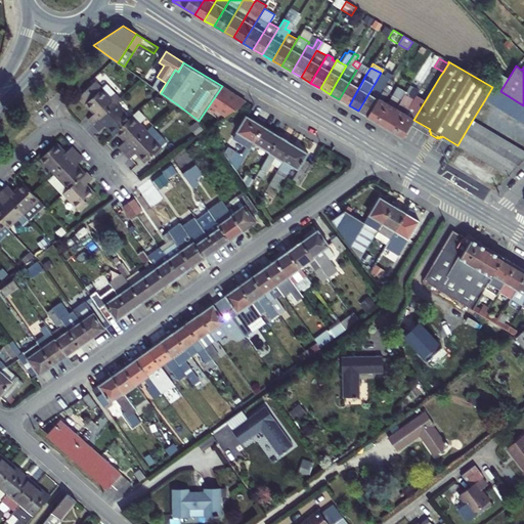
[(357,69),(339,99),(349,105),(366,74),(357,69)]
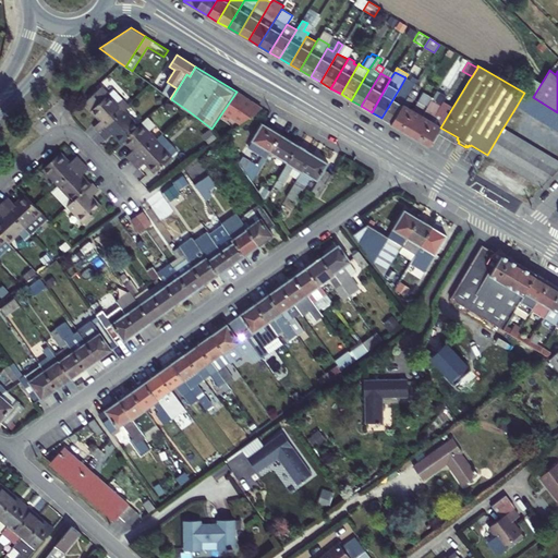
[(405,91),(413,76),(408,73),(408,74),(405,77),(400,87),(405,91)]
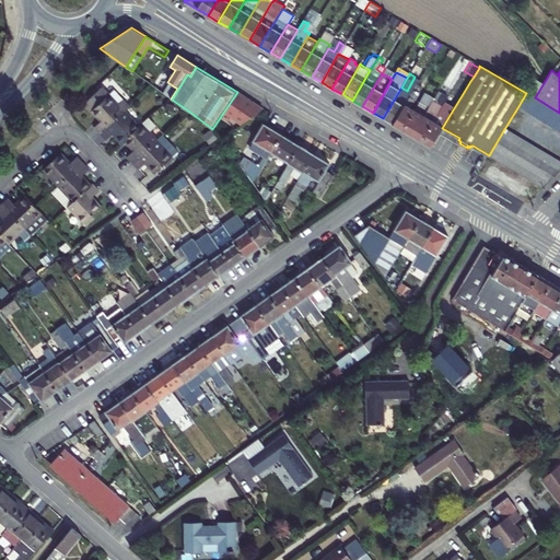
[(415,77),(407,91),(401,88),(383,118),(393,124),(413,90),(419,80),(415,77)]
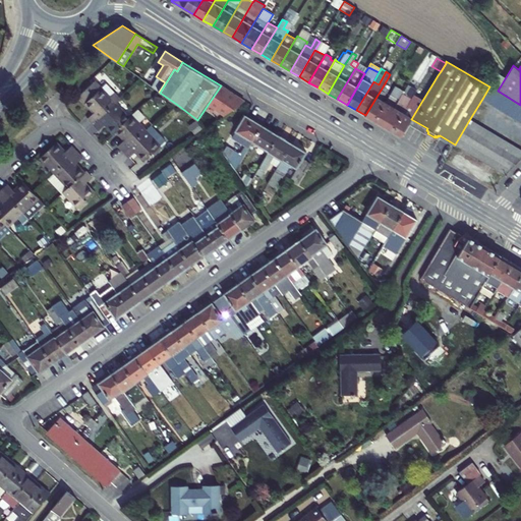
[(431,85),(438,75),(435,73),(428,83),(431,85)]
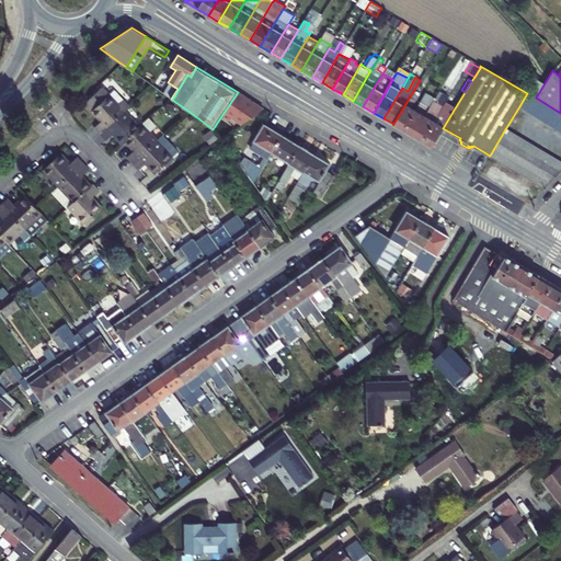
[(439,91),(428,86),(424,95),(403,130),(412,136),(439,91)]
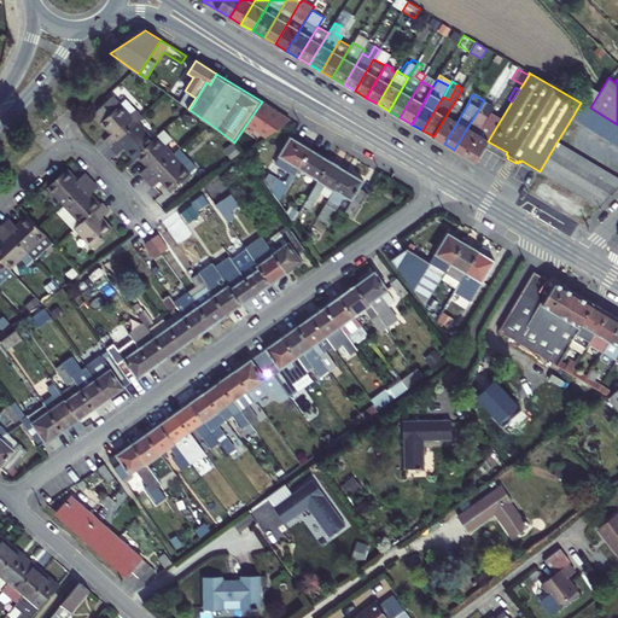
[(467,105),(456,99),(433,136),(444,144),(467,105)]
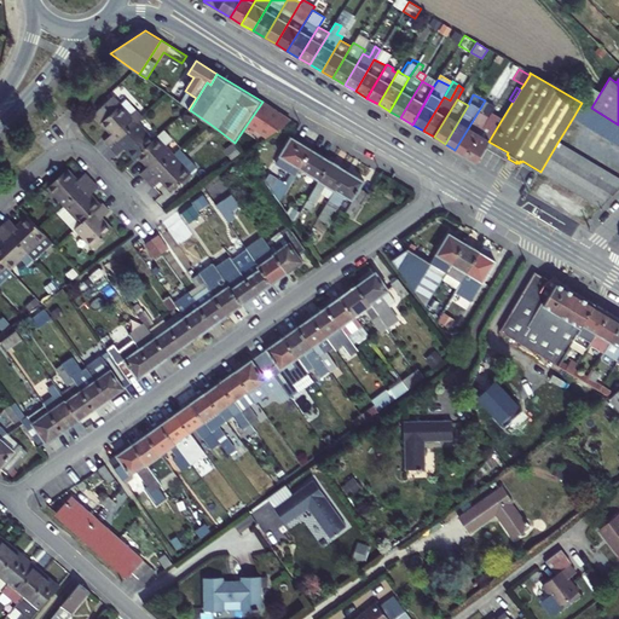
[(137,123),(142,120),(126,100),(102,123),(111,134),(104,142),(110,149),(137,123)]
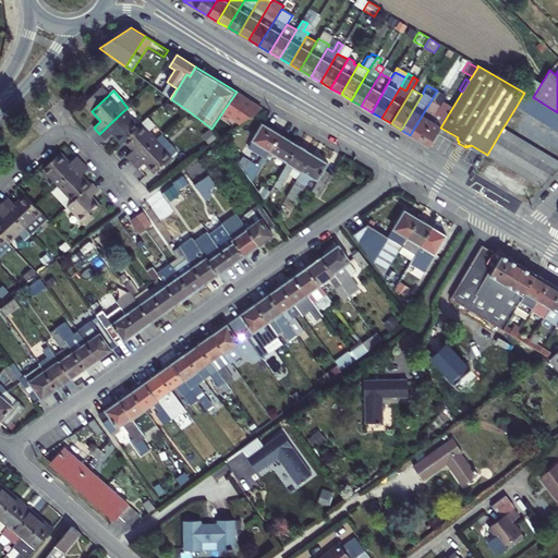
[(437,91),(410,135),(420,141),(441,106),(435,102),(441,93),(437,91)]
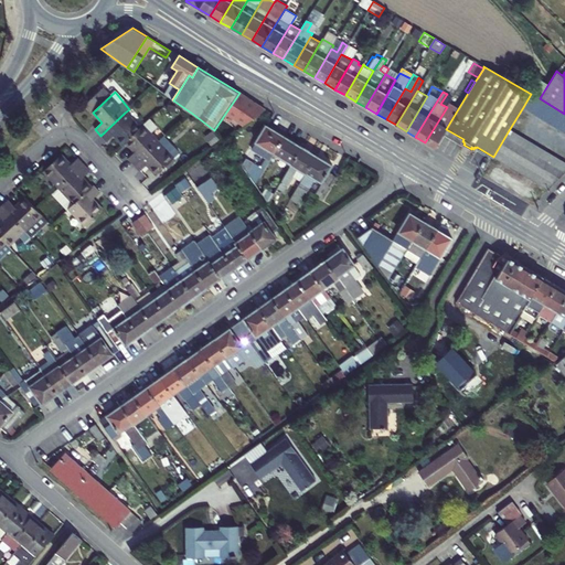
[(265,110),(240,93),(225,114),(244,126),(265,110)]
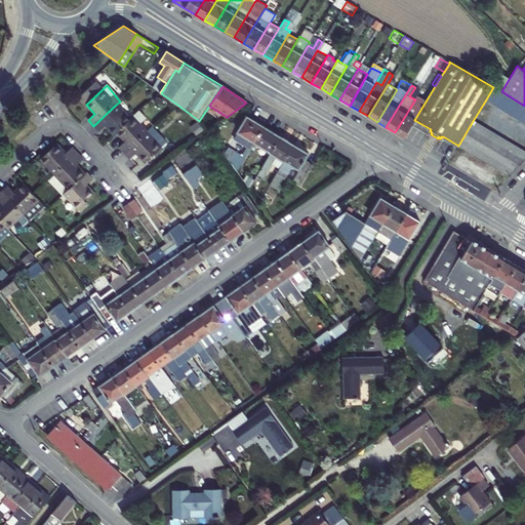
[(524,106),(501,91),(493,87),(486,99),(524,122),(524,106)]
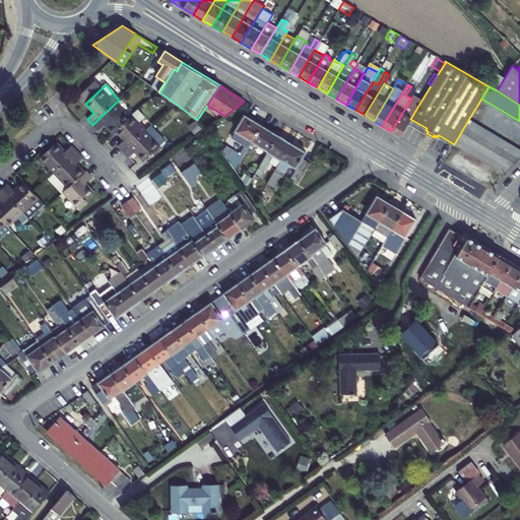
[(419,104),(411,99),(391,131),(400,136),(410,119),(419,104)]
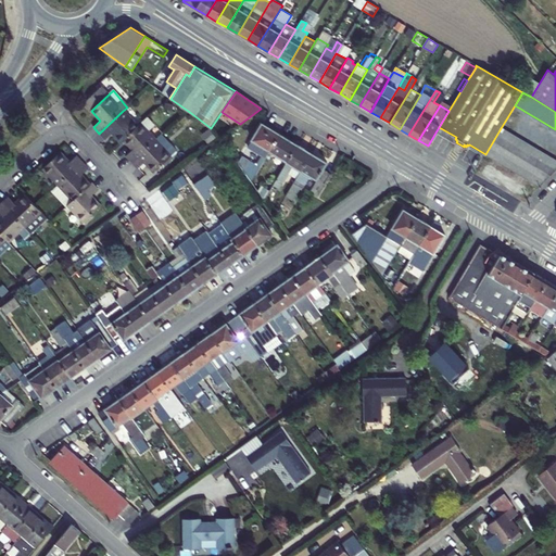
[(124,140),(138,127),(123,111),(99,134),(105,140),(113,134),(121,142),(124,140)]
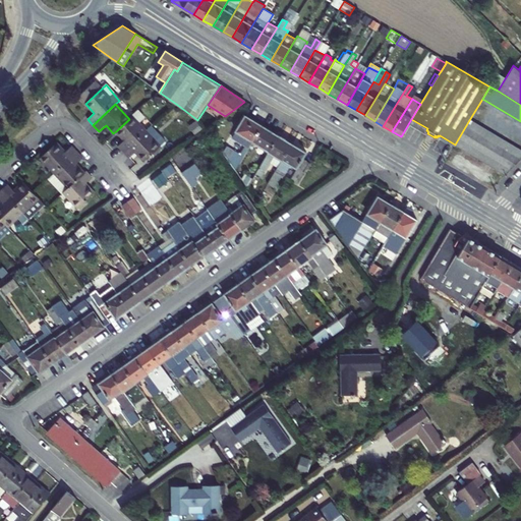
[(245,115),(232,137),(248,149),(252,142),(263,126),(245,115)]
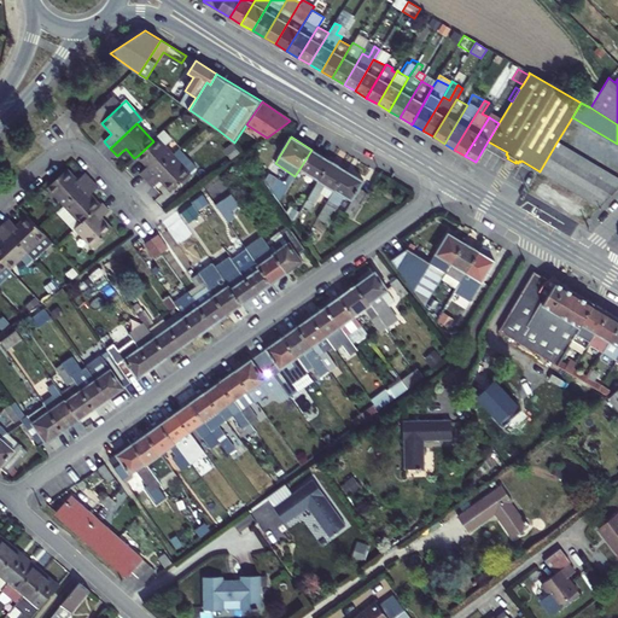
[(146,180),(172,157),(156,139),(153,141),(138,156),(147,167),(140,173),(146,180)]
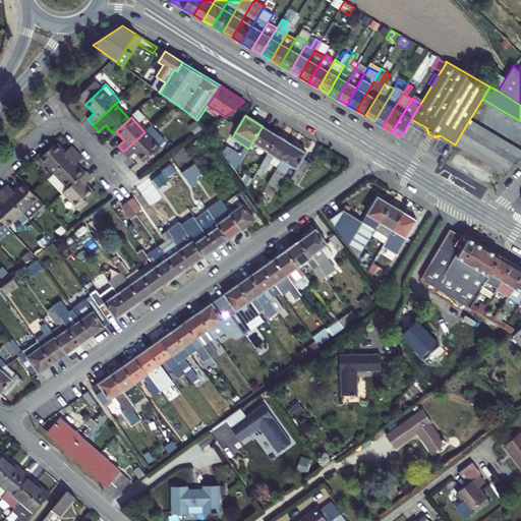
[(520,150),(469,120),(455,145),(505,174),(520,158),(520,150)]
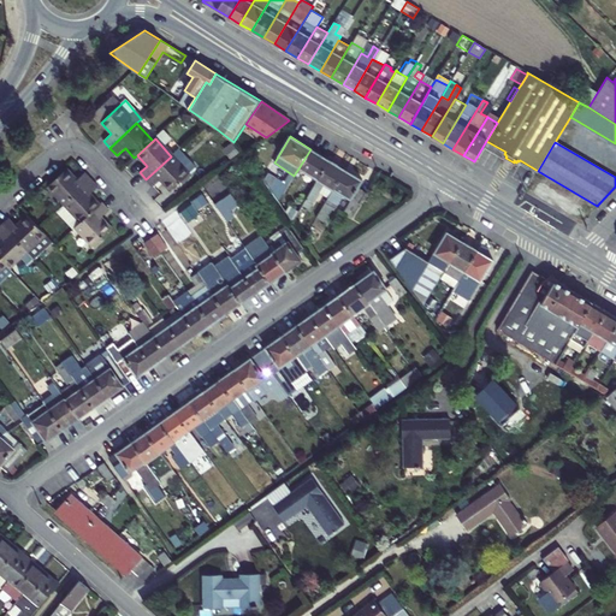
[(240,154),(232,144),(224,150),(231,160),(240,154)]
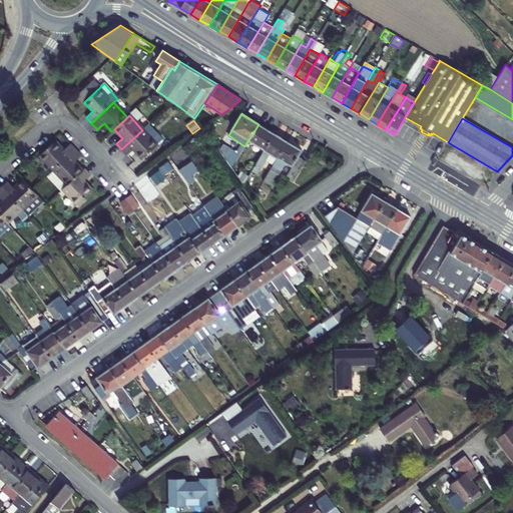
[(158,143),(162,139),(148,124),(142,130),(121,149),(127,156),(133,150),(142,159),(159,144),(158,143)]
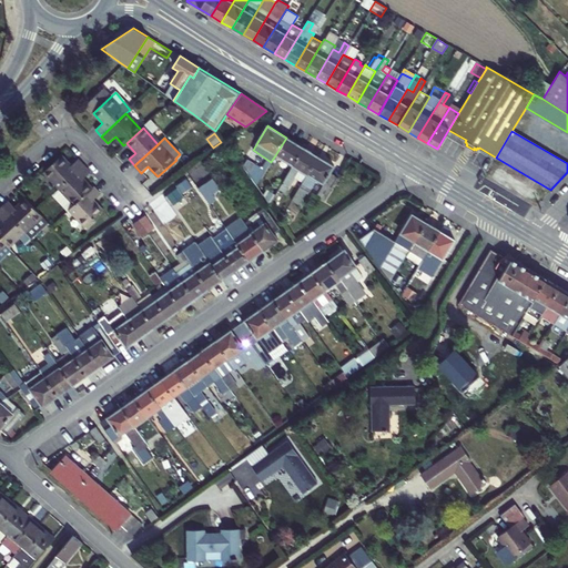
[(286,138),(275,155),(293,166),(304,148),(286,138)]
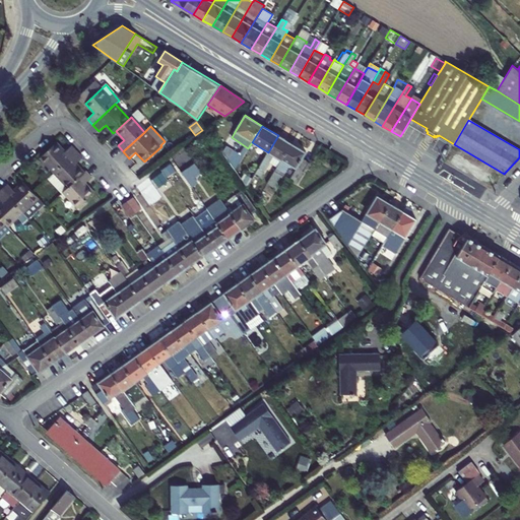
[(291,143),(278,135),(268,152),(254,175),(260,178),(269,163),(273,156),(280,161),(291,143)]
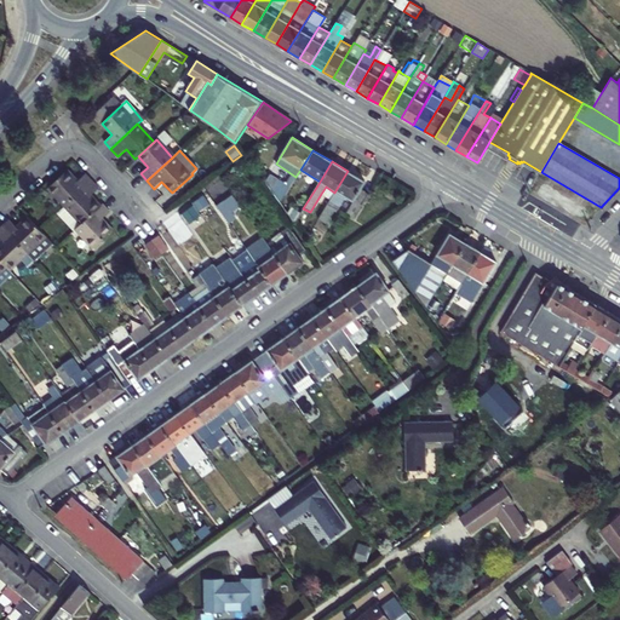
[(68,170),(49,188),(65,206),(92,182),(85,174),(78,181),(68,170)]
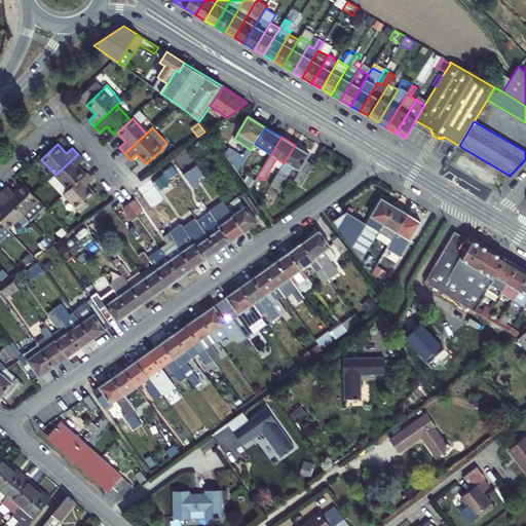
[(305,160),(309,154),(295,145),(284,163),(279,170),(269,186),(277,191),(293,166),(300,171),(293,182),(300,187),(312,165),(305,160)]
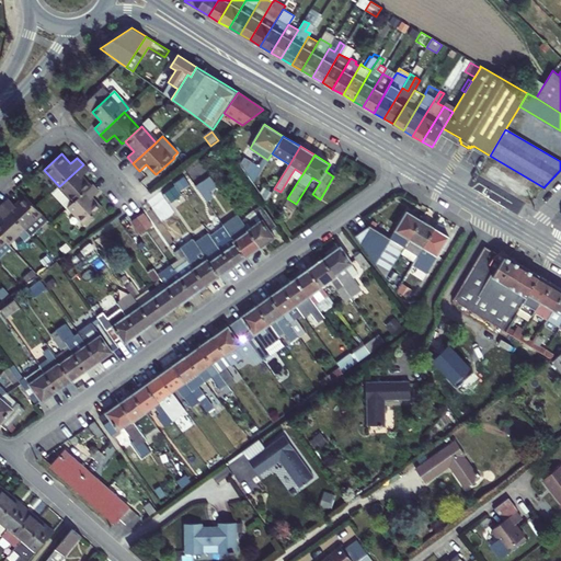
[(261,170),(262,169),(244,158),(240,164),(253,184),(255,181),(261,170)]
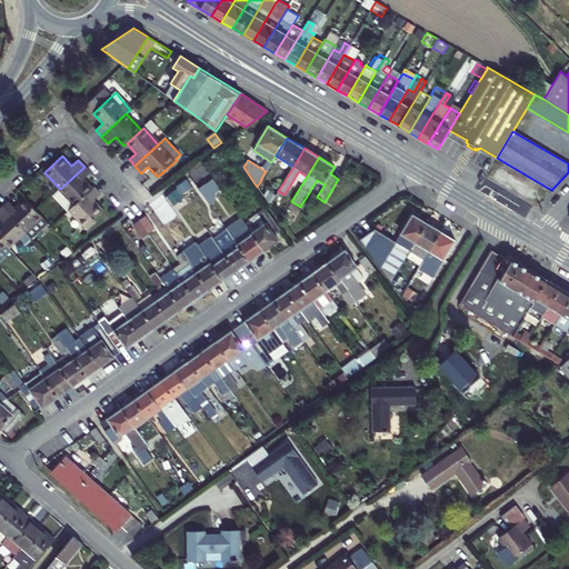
[(60,189),(75,205),(92,189),(83,179),(90,173),(85,167),(60,189)]
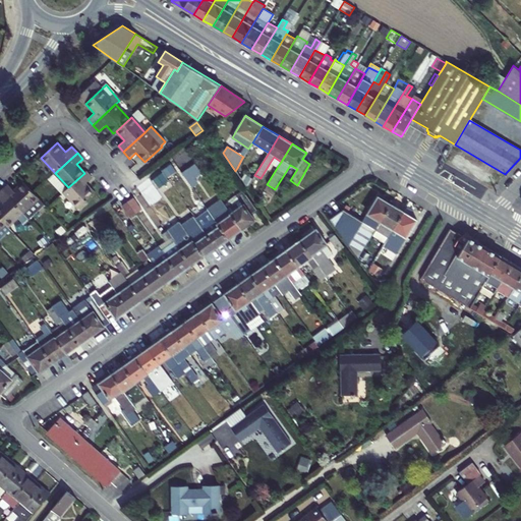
[(281,162),(274,157),(270,163),(277,168),(281,162)]
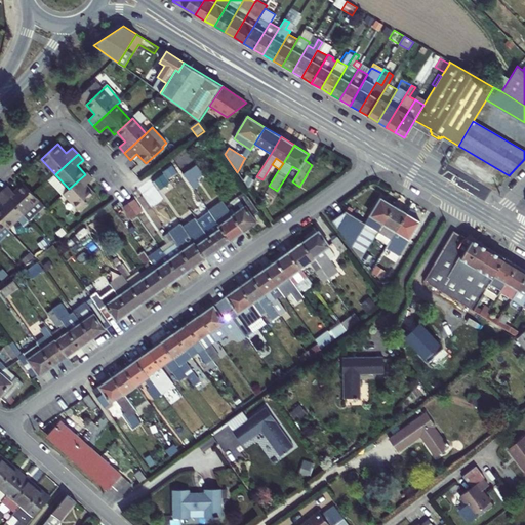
[(245,173),(250,163),(244,159),(239,169),(245,173)]
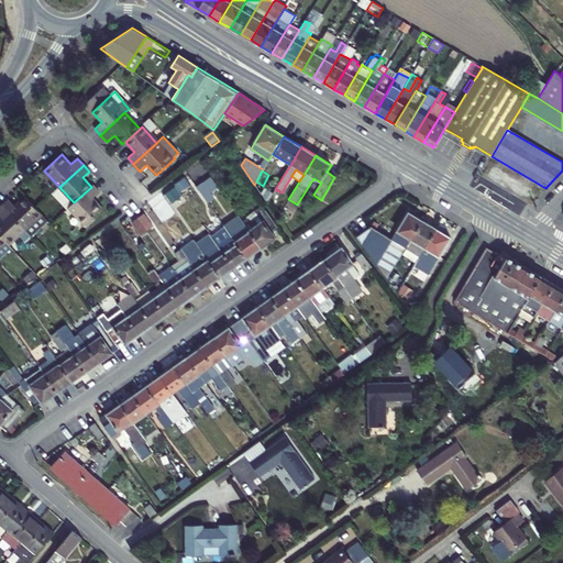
[(214,189),(208,178),(196,187),(207,202),(213,199),(209,194),(214,189)]
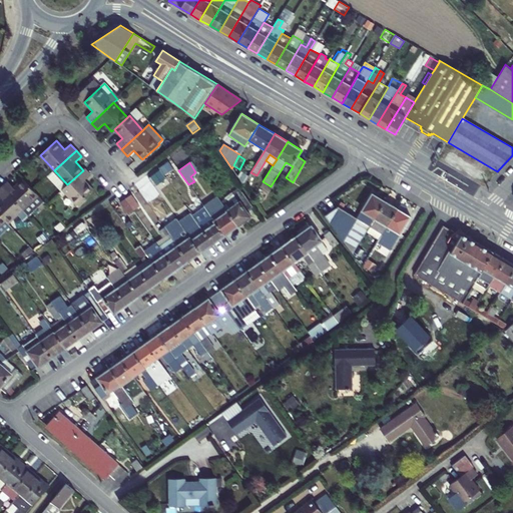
[(67,184),(62,189),(76,204),(92,190),(84,181),(90,175),(89,173),(84,168),(83,170),(67,184)]
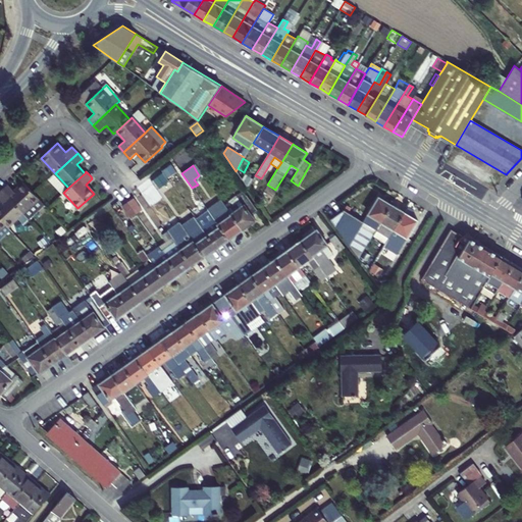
[(8,185),(2,190),(23,213),(39,199),(34,193),(23,183),(14,192),(8,185)]
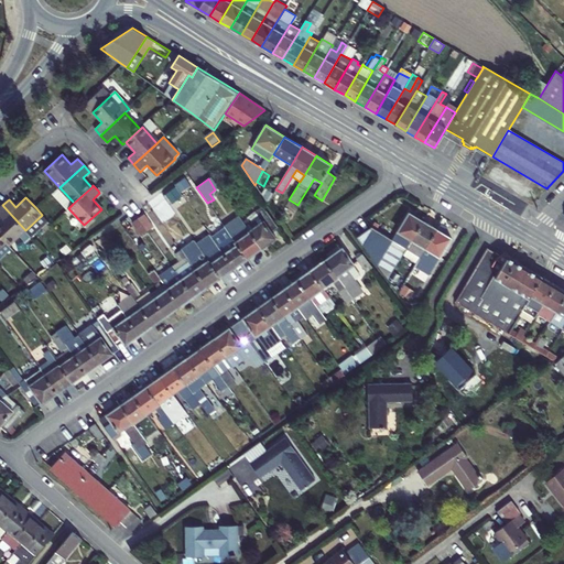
[(9,245),(25,230),(2,205),(0,207),(0,216),(2,219),(0,220),(0,235),(7,242),(9,245)]
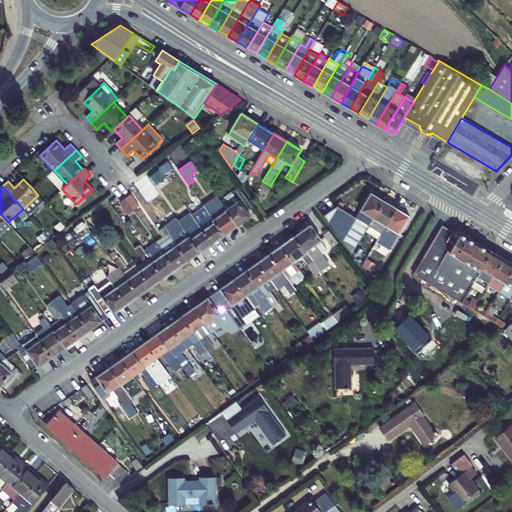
[(223,205),(237,225),(250,216),(246,211),(253,206),(239,187),(225,197),(228,202),(223,205)]
